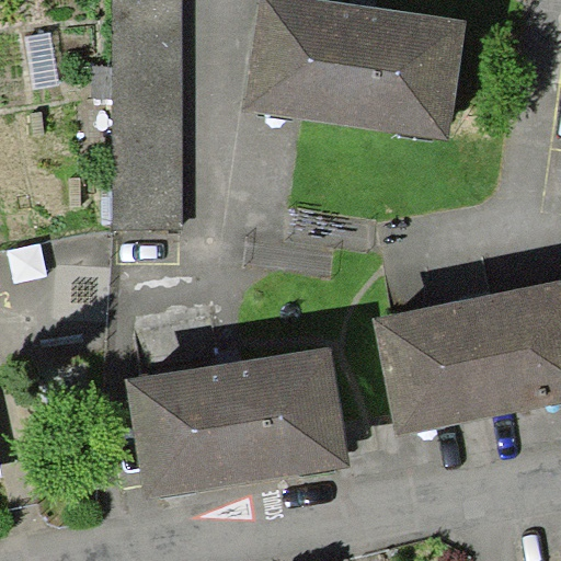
[(183,0),(114,0),(114,67),(114,98),(113,229),(181,230),(183,0)]
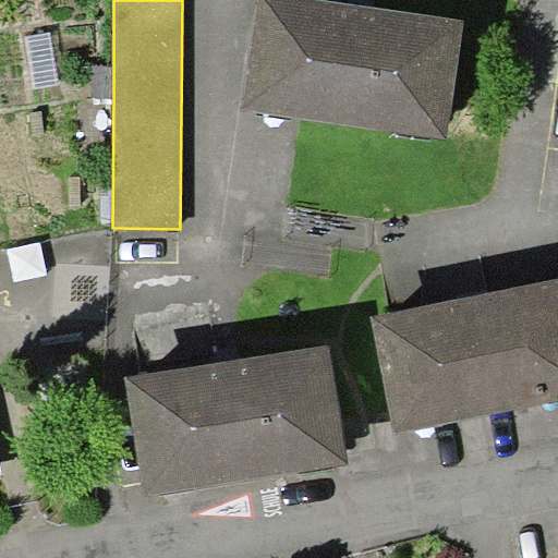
[(258,0),(243,109),(448,140),(464,22),(313,0),(258,0)]
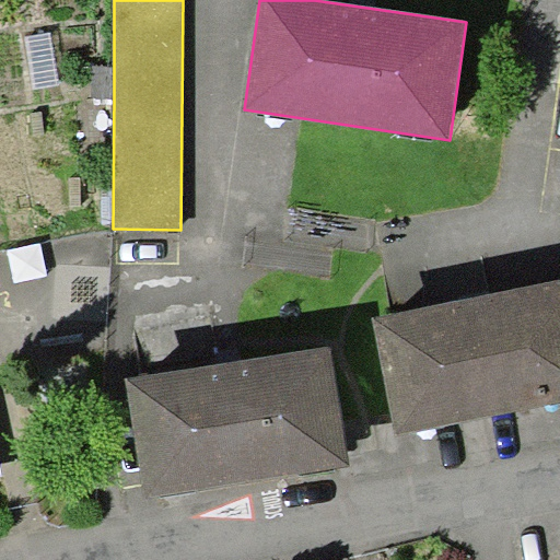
[(51,33),(25,37),(34,91),(60,86),(51,33)]
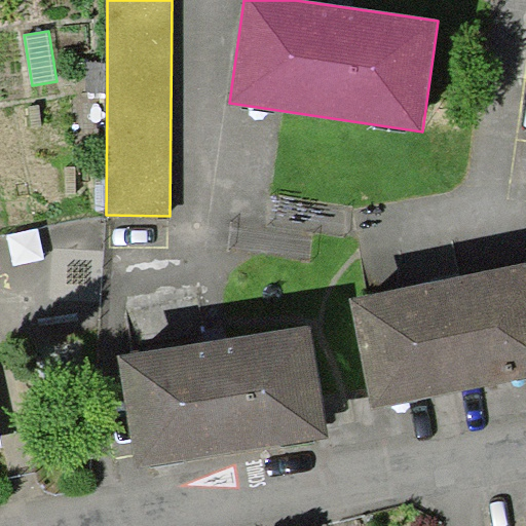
[(107,91),(107,63),(89,62),(88,91),(107,91)]
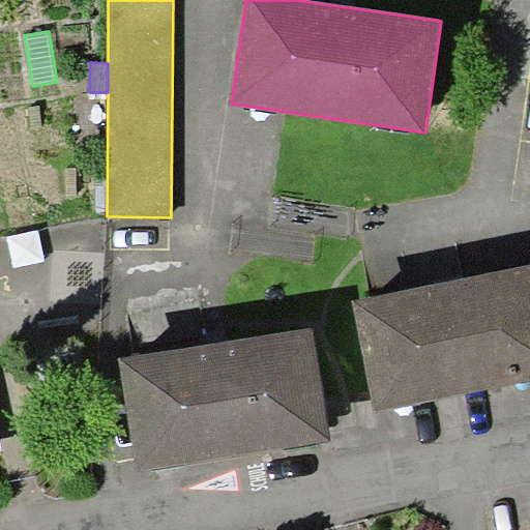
[(375,410),(529,378),(529,263),(353,299),(375,410)]
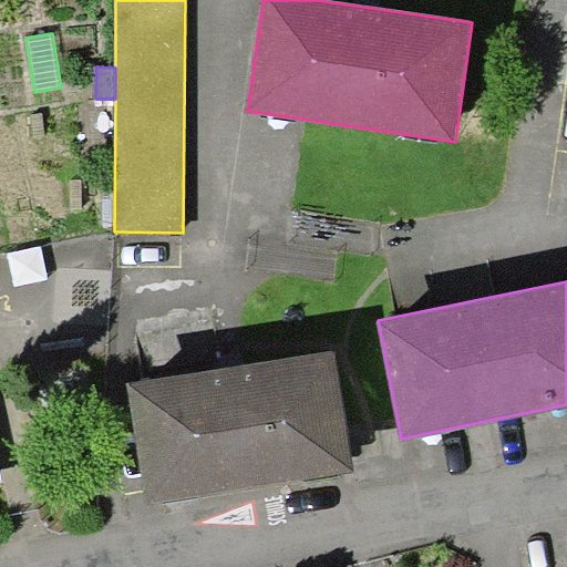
[(129,384),(147,502),(354,471),(336,350),(129,384)]
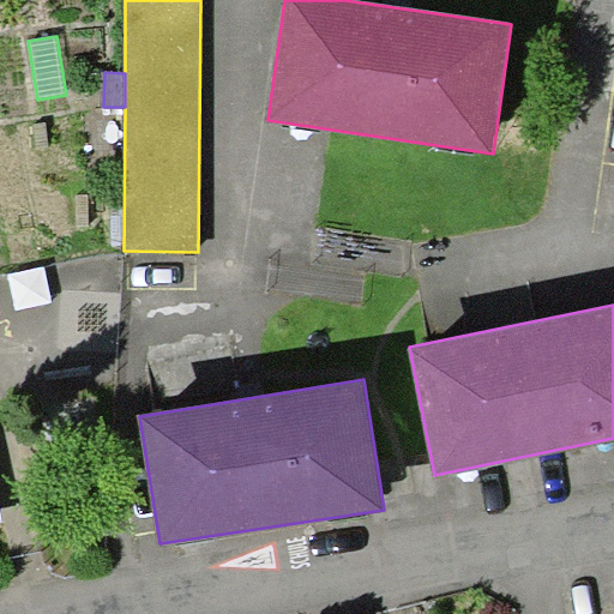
All buildings are outlined.
